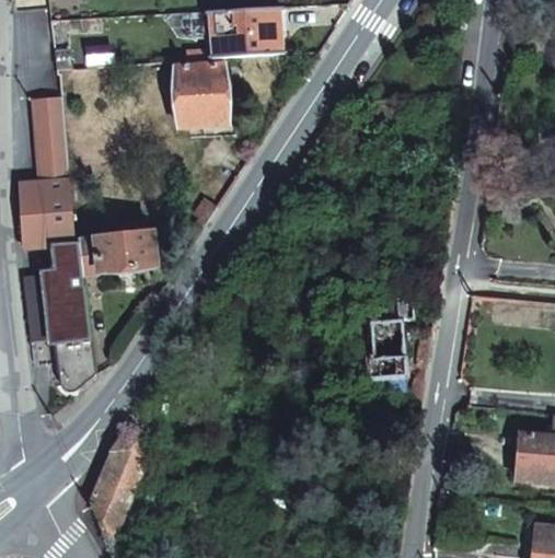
[(210,57),(279,51),(275,4),(207,9),(210,57)]
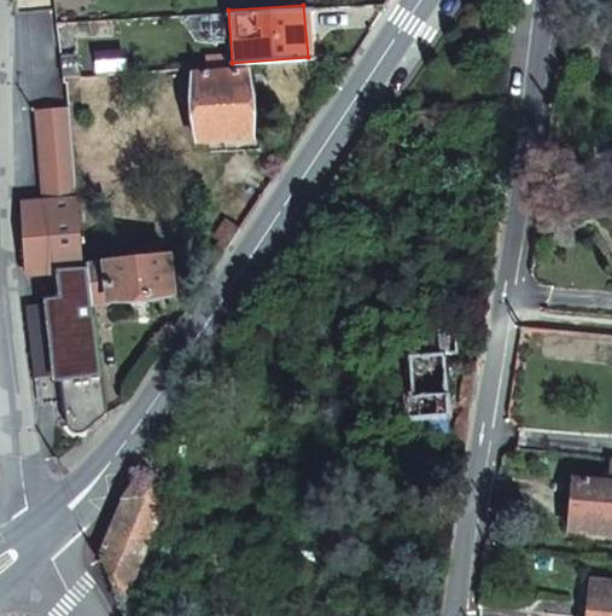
[(57,57),(59,75),(74,75),(71,56),(57,57)]
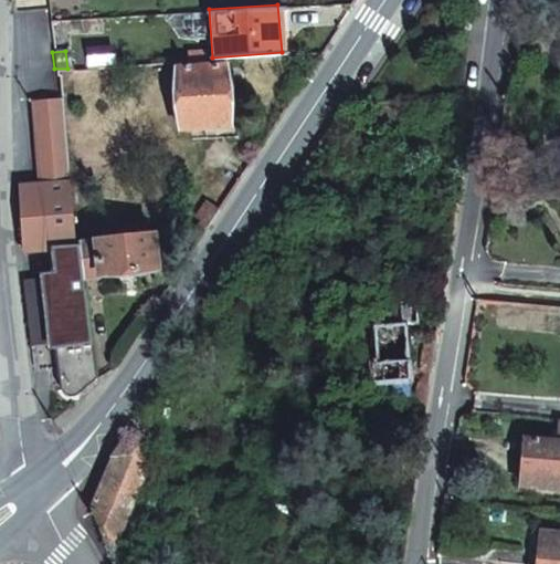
[(225,123),(221,63),(173,66),(178,126),(225,123)]
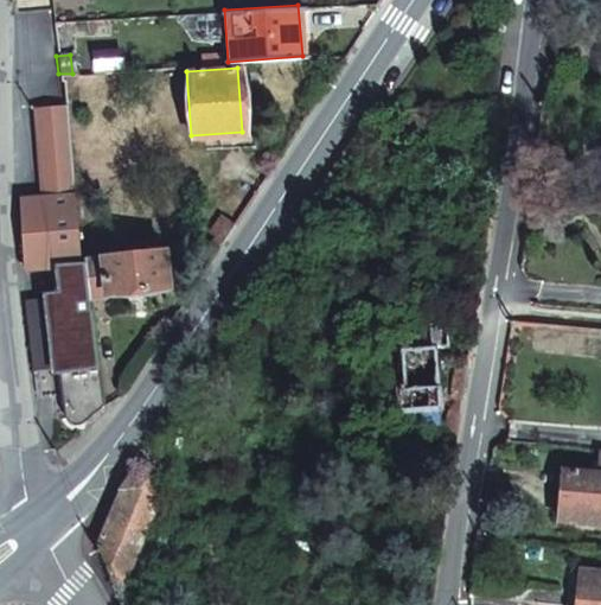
[(30,114),(42,197),(72,193),(62,109),(30,114)]
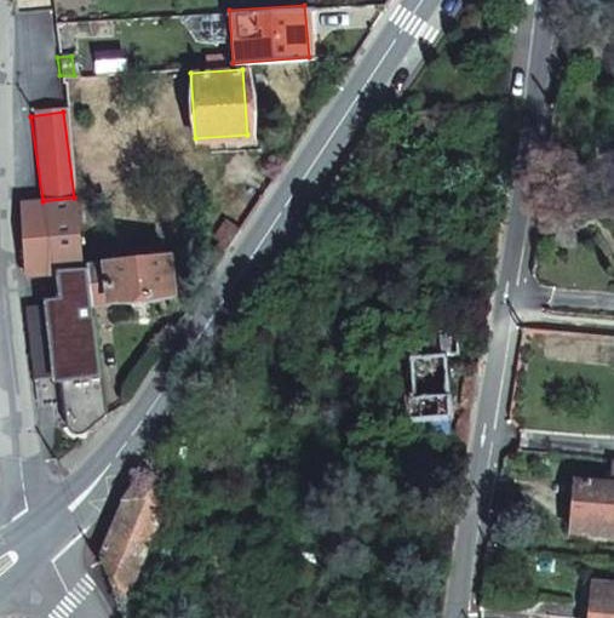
[(82,261),(79,230),(74,198),(42,201),(17,202),(22,273),(52,272),(56,302),(39,302),(49,385),(57,384),(61,422),(62,427),(64,429),(68,431),(72,433),(75,433),(82,431),(86,430),(103,413),(89,304),(82,261)]
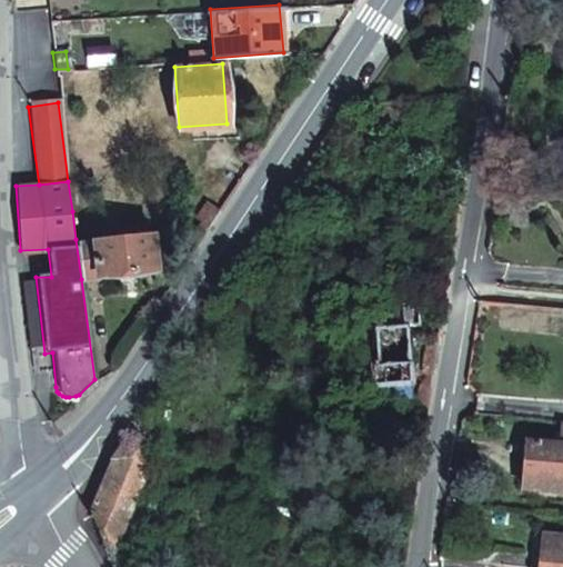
[(195,212),(201,217),(197,225),(208,224),(219,206),(205,197),(195,212)]
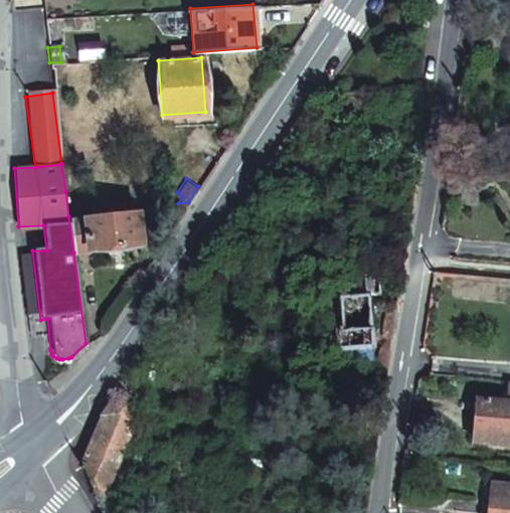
[(65,191),(68,216),(81,214),(78,190),(65,191)]
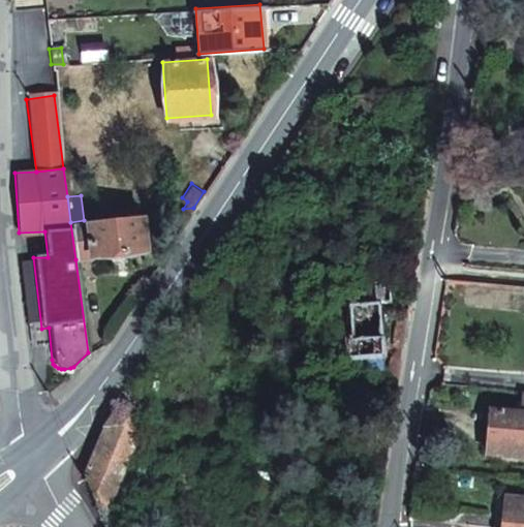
[(75,259),(145,251),(141,214),(84,220),(70,222),(75,259)]
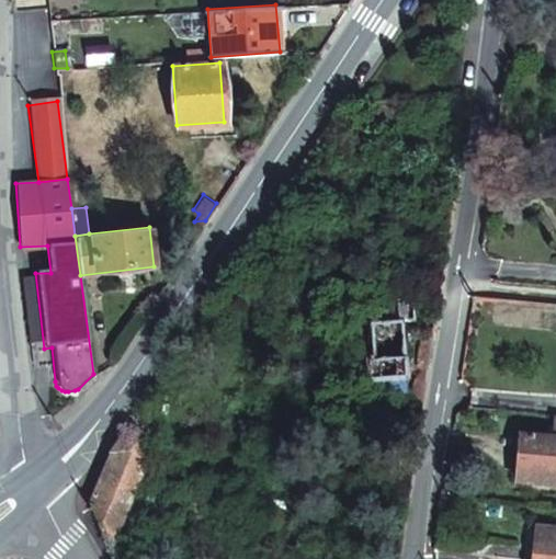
[(401,324),(412,323),(410,300),(359,304),(360,327),(365,326),(367,360),(363,361),(365,395),(404,394),(404,378),(406,378),(401,324)]
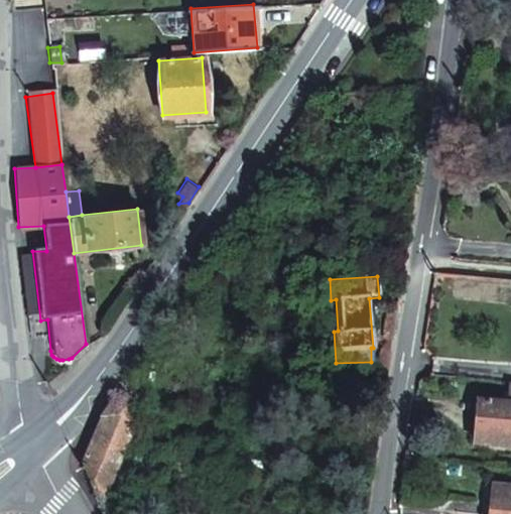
[(385,379),(370,377),(369,391),(383,393),(385,379)]
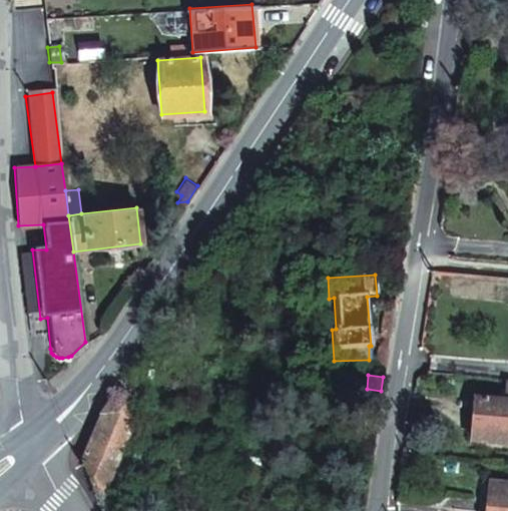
[(507,382),(504,382),(502,405),(473,403),(470,444),(507,446),(507,382)]
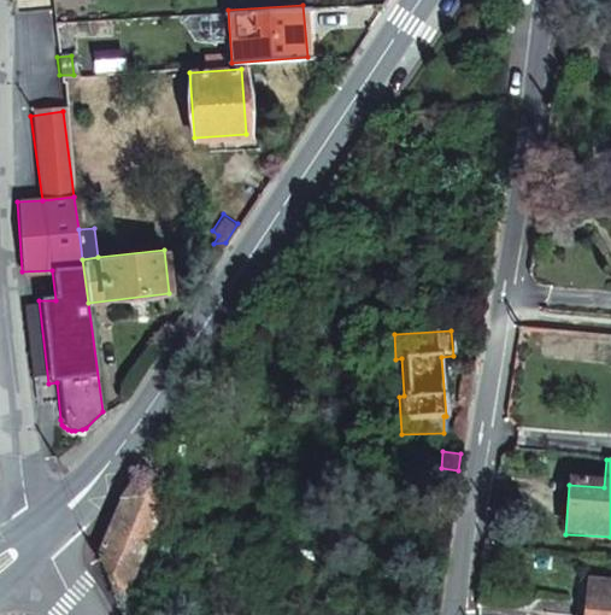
[(151,487),(152,475),(137,469),(121,496),(98,552),(116,596),(156,497),(151,487)]
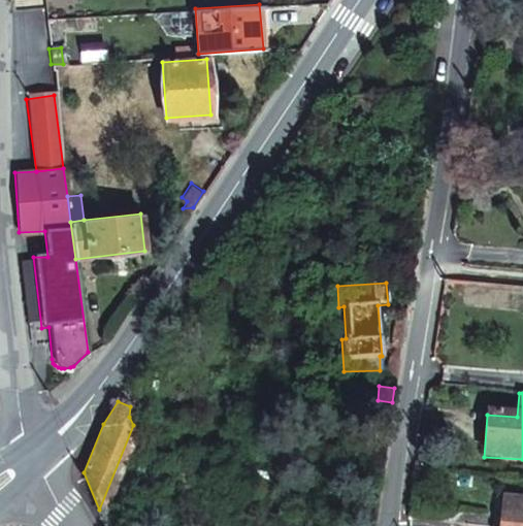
[(501,500),(499,525),(508,525),(511,500),(501,500)]
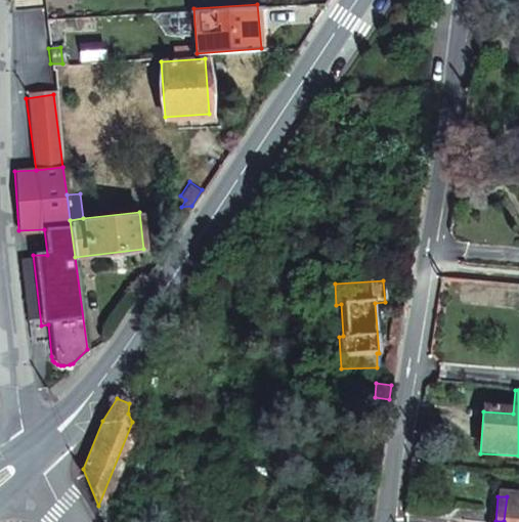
[(518,521),(518,497),(507,496),(504,521),(518,521)]
